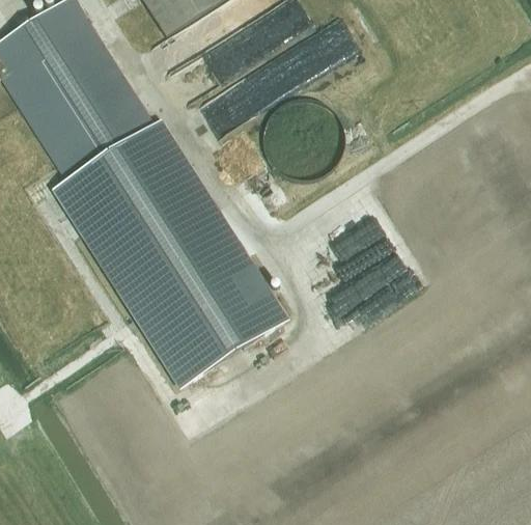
[(0,75),(1,75),(66,178),(51,189),(178,388),(288,318),(161,117),(154,122),(76,0),(60,0),(0,38),(0,75)]
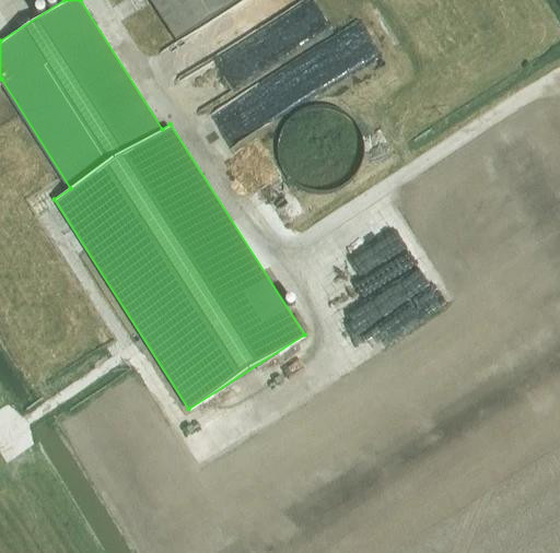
[(137,4),(160,42),(172,34),(151,0),(143,0),(137,4)]
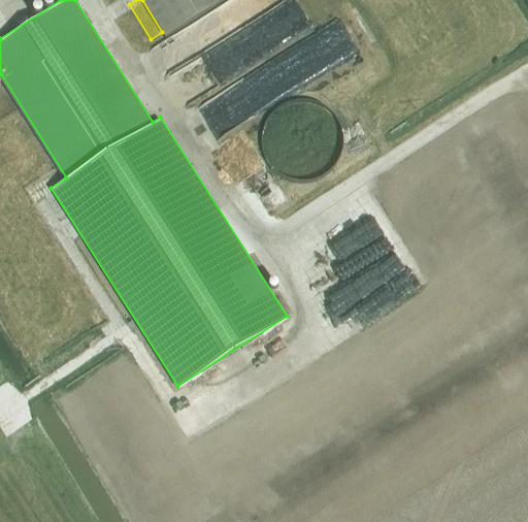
[(143,0),(165,33),(217,0),(143,0)]
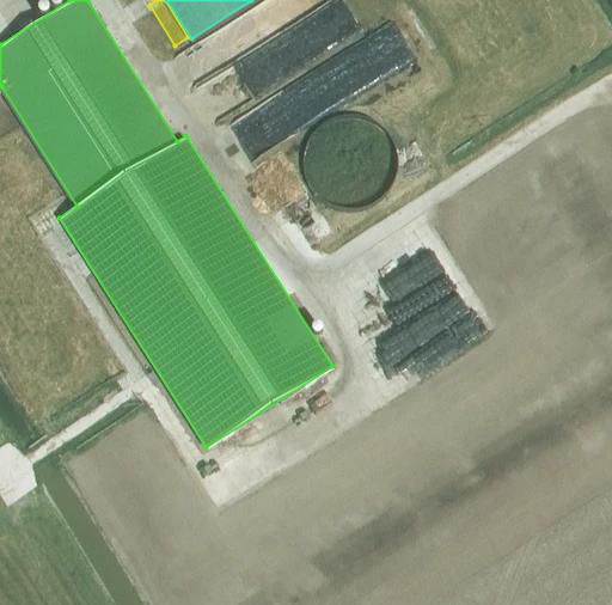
[(320,122),(314,129),(308,136),(305,145),(303,153),(303,163),(304,172),(307,181),(312,188),(318,195),(325,201),(334,205),(343,207),(353,207),(361,206),(369,202),(378,197),(385,191),(390,183),(393,175),(396,166),(397,157),(395,148),(392,139),(387,132),(380,124),(373,120),(365,115),(356,114),(347,112),(337,115),(329,117),(320,122)]
